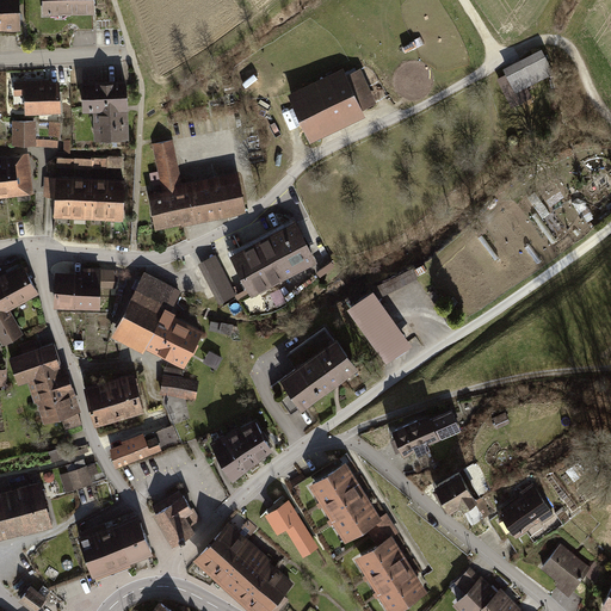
[(0,0),(0,31),(22,31),(20,0),(0,0)]
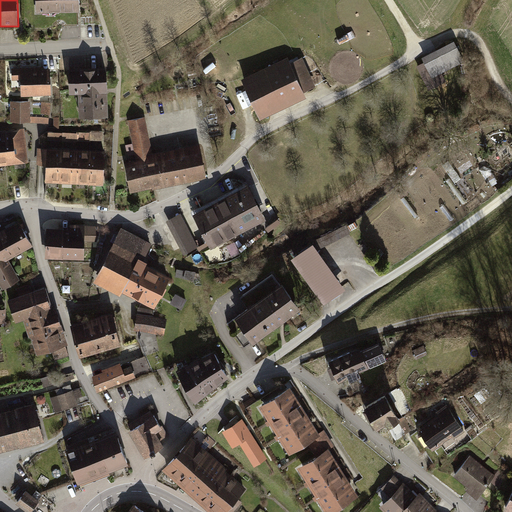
[(36,0),(37,14),(81,12),(80,0),(36,0)]
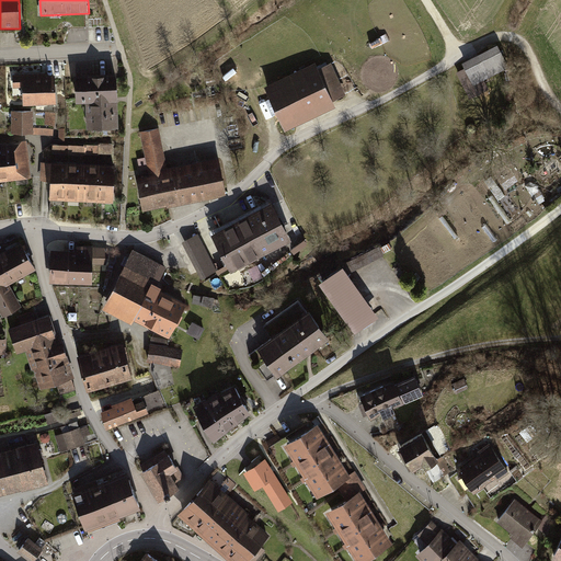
[(484,78),(508,66),(497,43),(462,60),(465,67),(456,71),(470,98),(490,88),(484,78)]
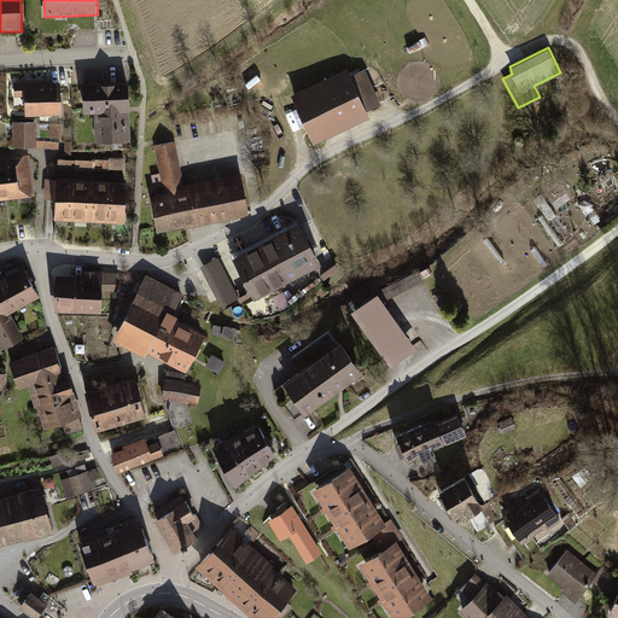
[(365,109),(379,103),(363,68),(350,74),(348,68),(290,93),(312,141),(368,116),(365,109)]
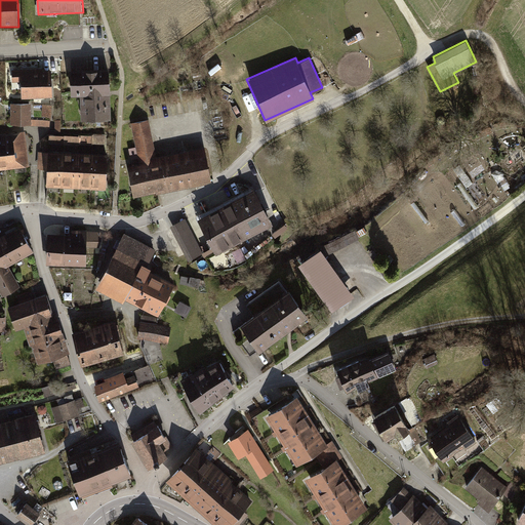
[(23,98),(53,97),(51,71),(43,71),(43,69),(12,71),(12,82),(22,82),(23,98)]
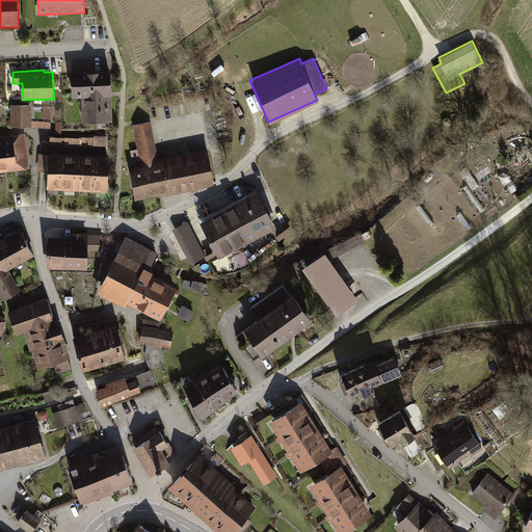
[(83,124),(113,122),(111,70),(72,72),(73,99),(82,99),(83,124)]
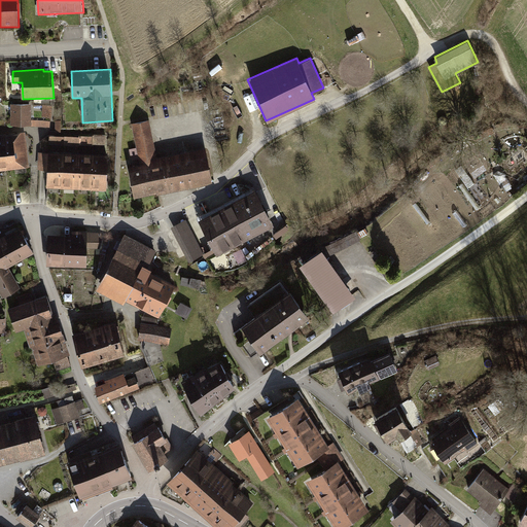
[(50,121),(32,120),(32,104),(11,104),(11,126),(50,128),(50,121)]
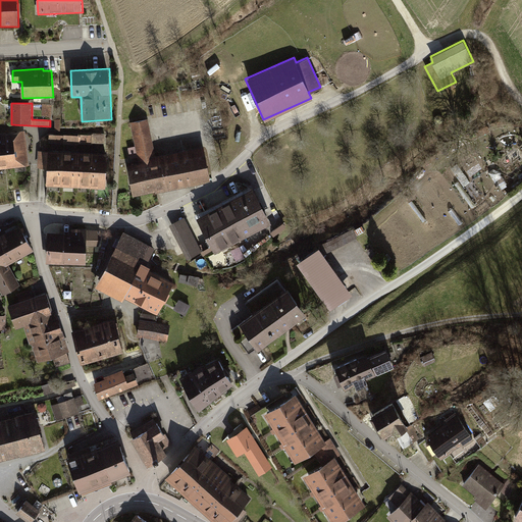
[(52,104),(43,104),(42,116),(52,117),(52,104)]
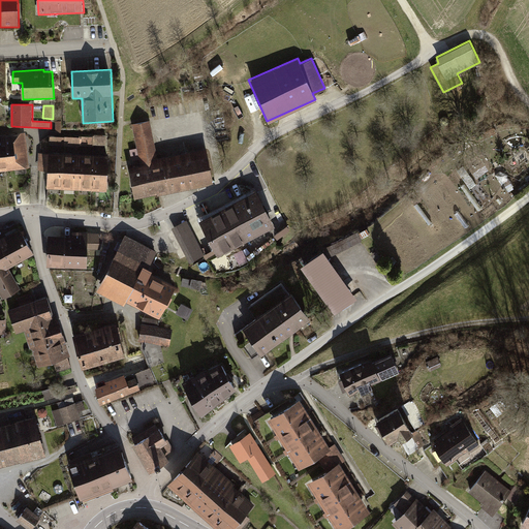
[(159,196),(215,185),(208,150),(158,159),(151,122),(133,125),(137,149),(130,150),(134,167),(130,168),(136,199),(158,195),(159,196)]
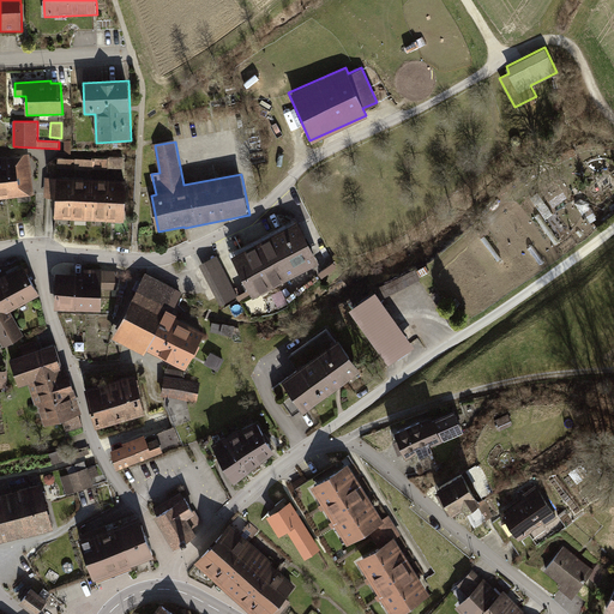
[(0,199),(35,196),(30,154),(0,157),(0,199)]
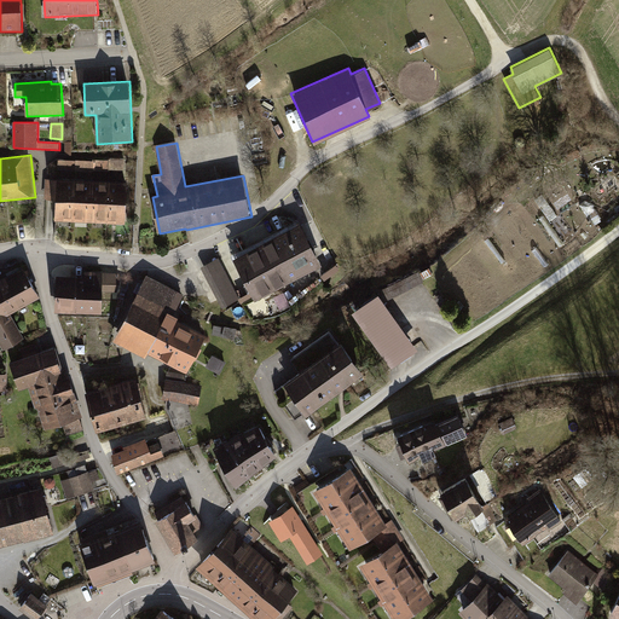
[(76,161),(58,160),(58,169),(93,172),(93,171),(110,171),(110,169),(125,171),(126,160),(110,158),(110,160),(93,158),(93,161),(76,160),(76,161)]
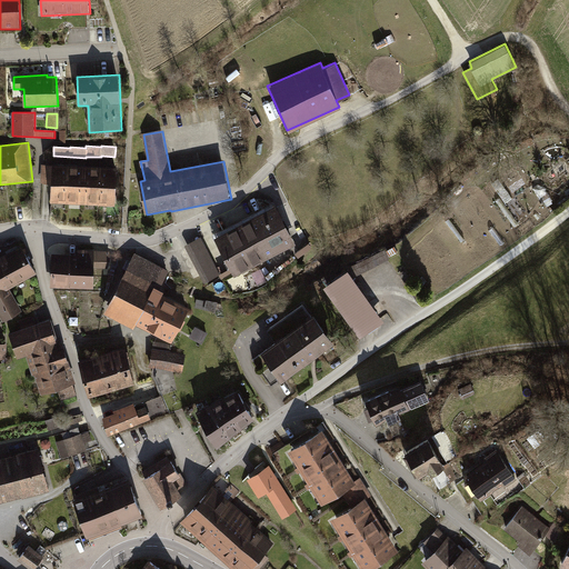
[(50,203),(116,207),(118,168),(52,165),(52,166),(41,165),(41,183),(52,185),(50,203)]
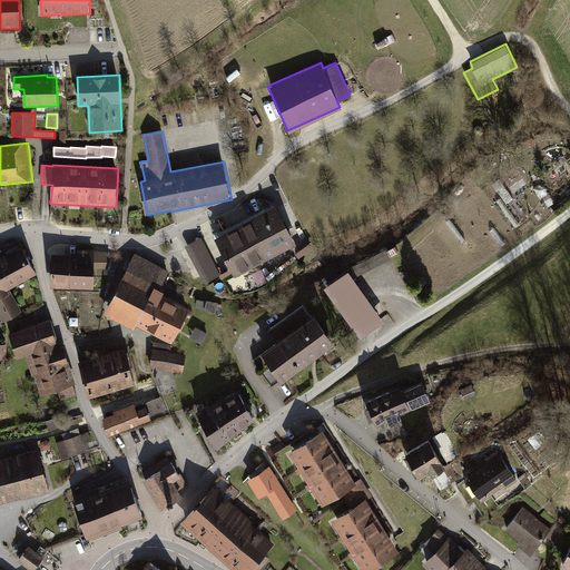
[(550,196),(547,190),(541,194),(544,200),(550,196)]
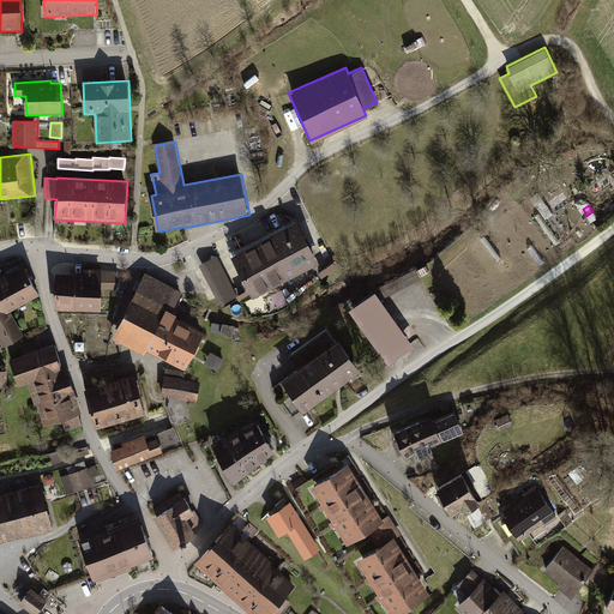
[(253,294),(320,260),(299,218),(232,252),(253,294)]
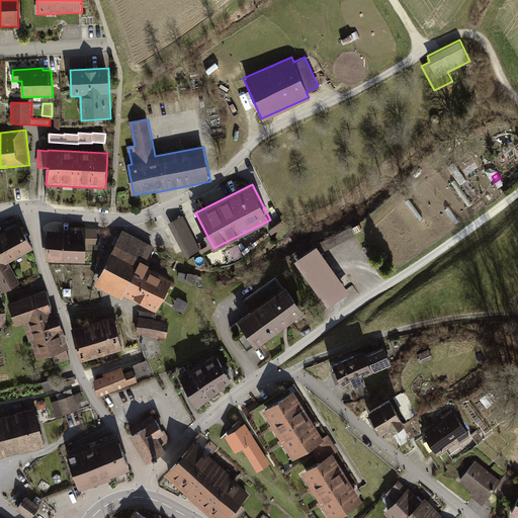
[(186,256),(201,249),(183,214),(169,222),(168,223),(186,256)]
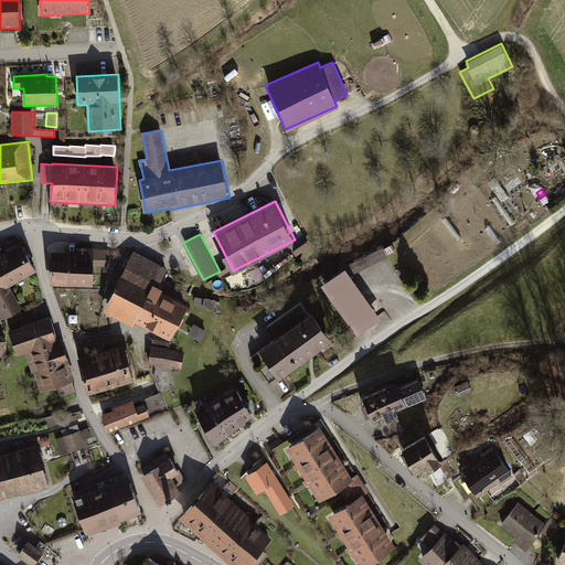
[(9,284),(35,269),(21,243),(0,254),(0,312),(2,318),(22,307),(9,284)]
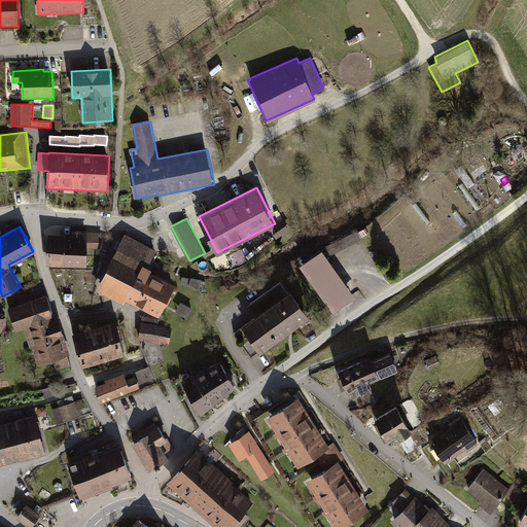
[(86,247),(101,248),(102,232),(88,231),(88,229),(72,229),(71,234),(47,233),(45,265),(65,266),(65,264),(85,265),(86,247)]
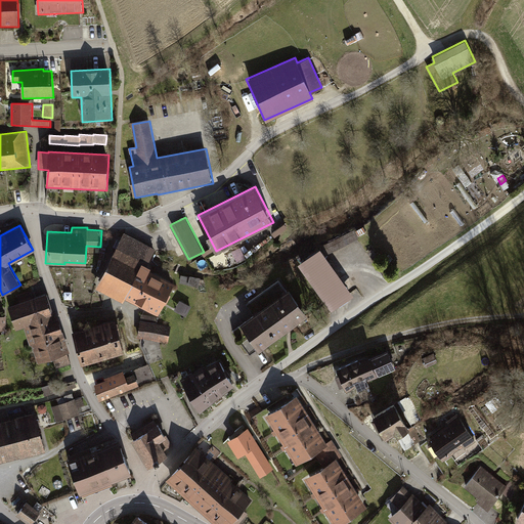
[(125,297),(158,314),(175,281),(149,268),(150,265),(146,263),(155,248),(124,231),(95,287),(123,301),(125,297)]
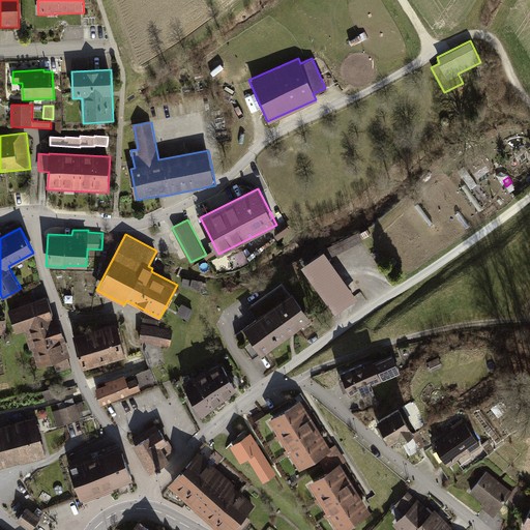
[(335,315),(358,298),(323,249),(299,267),(335,315)]
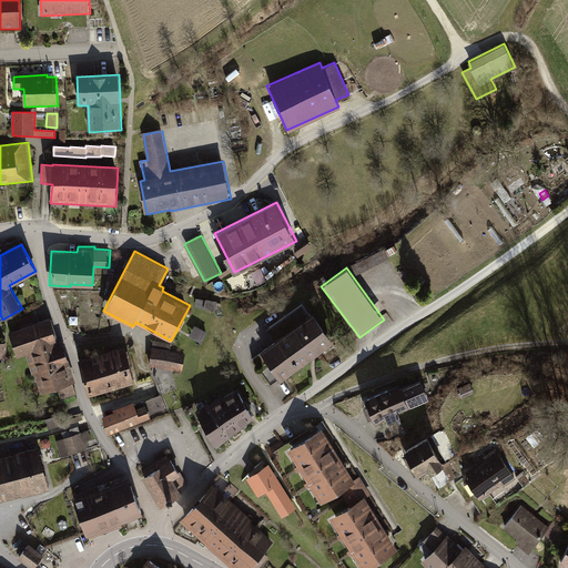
[(205,298),(196,297),(194,305),(204,307),(215,310),(217,300),(205,297),(205,298)]
